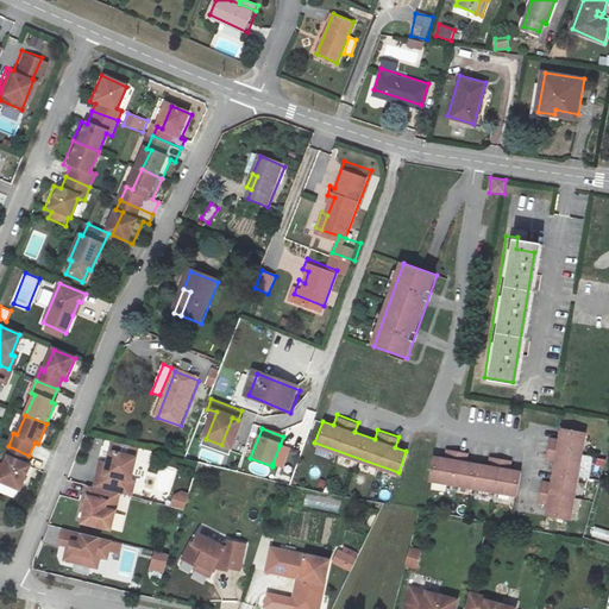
[(545,515),(567,519),(585,432),(562,428),(559,439),(550,437),(545,459),(556,460),(551,482),(541,479),(537,502),(547,504),(545,515)]
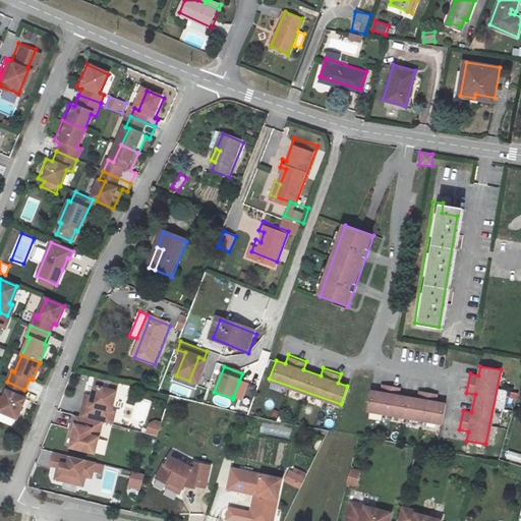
[(239,381),(233,397),(242,400),(247,384),(239,381)]
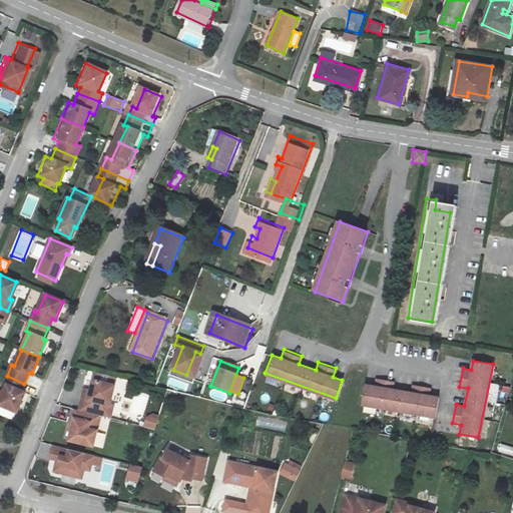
[(24,384),(7,376),(2,387),(5,389),(0,400),(0,401),(17,409),(23,396),(19,395),(24,384)]
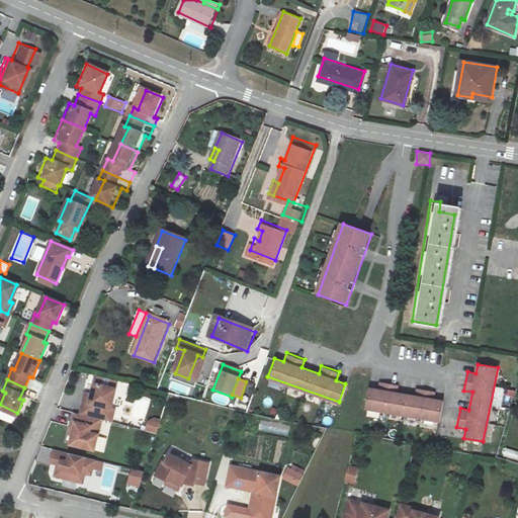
[(363,407),(437,421),(441,402),(432,400),(434,392),(415,387),(414,397),(396,393),(398,383),(378,380),(376,389),(367,386),(363,407)]
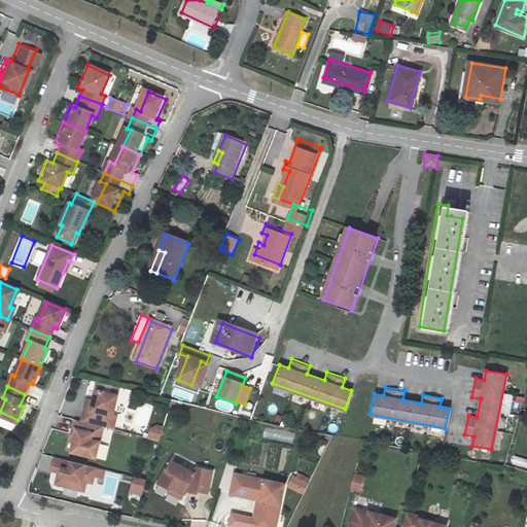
[(90,409),(86,421),(106,426),(116,428),(119,416),(116,415),(121,395),(97,389),(94,403),(92,409),(90,409)]
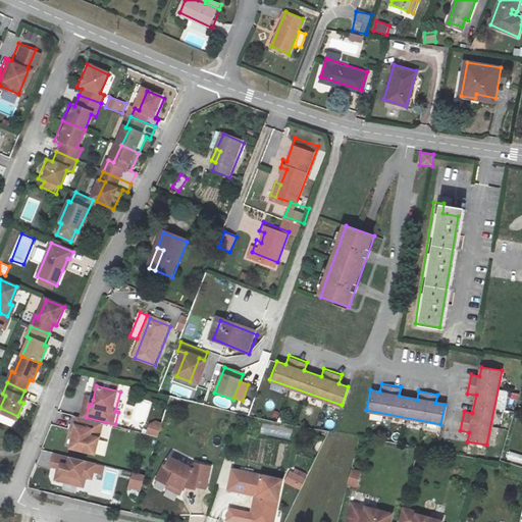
[(86,417),(79,415),(75,428),(77,429),(76,434),(73,447),(97,453),(105,422),(86,417)]
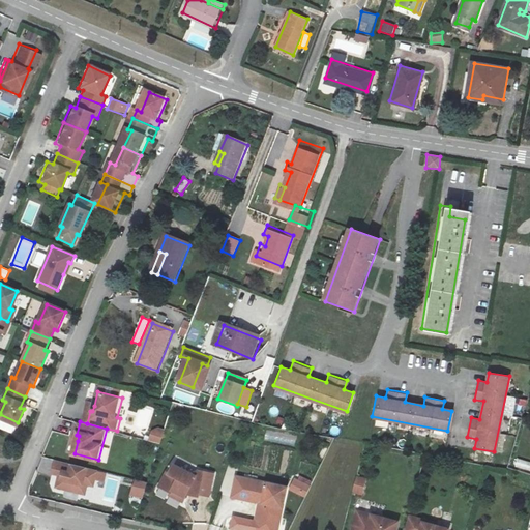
[(151,432),(149,440),(160,443),(164,430),(157,429),(151,432)]
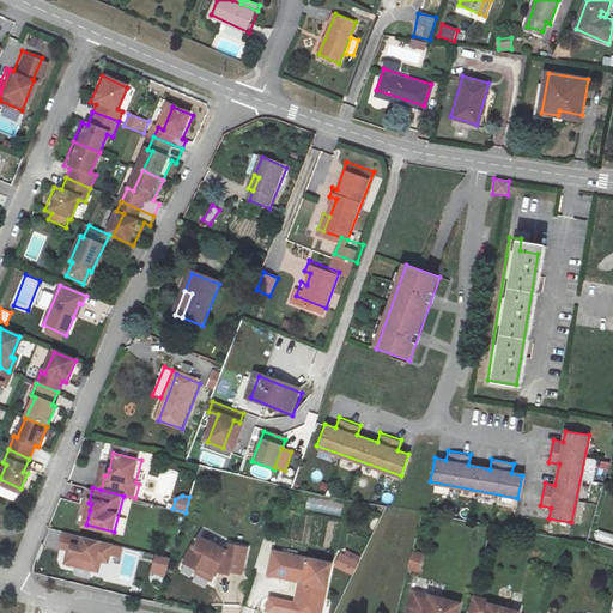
[(341,514),(341,502),(307,501),(307,511),(341,514)]
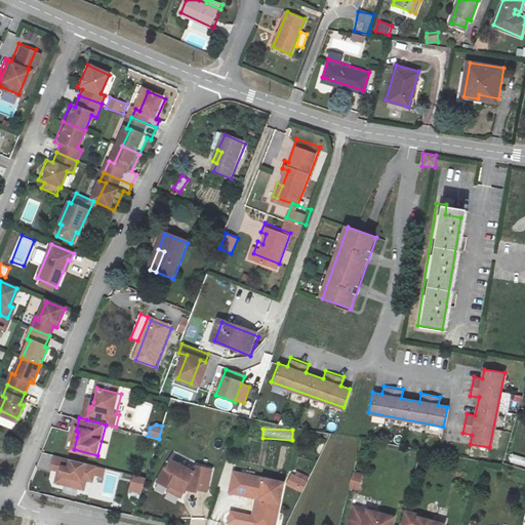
[(97,465),(58,454),(55,468),(62,470),(64,470),(63,473),(61,473),(58,481),(81,487),(84,478),(88,479),(93,480),(97,465)]
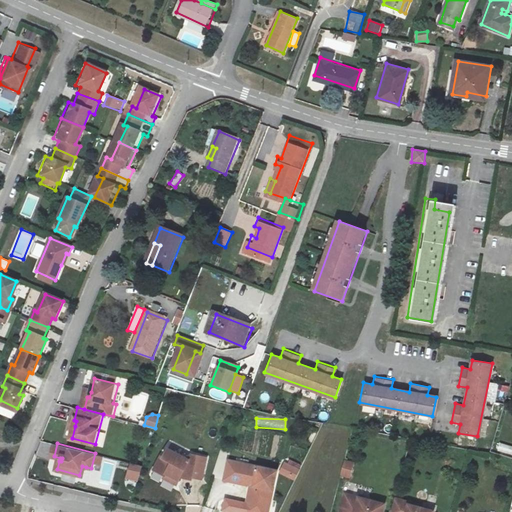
[(498,451),(511,453),(511,445),(498,444),(498,451)]
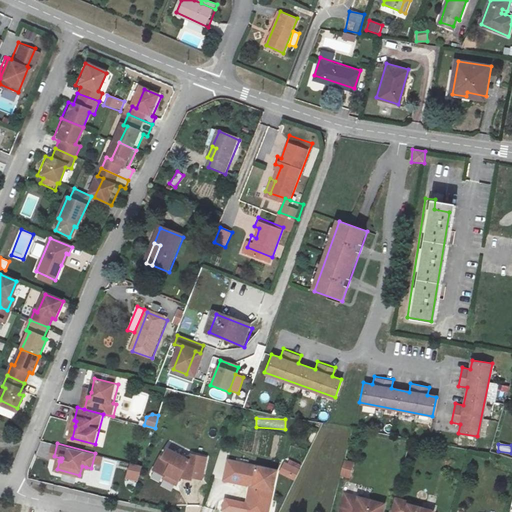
[(166,447),(153,470),(166,477),(167,475),(179,480),(180,478),(190,480),(191,478),(203,480),(208,456),(191,453),(188,458),(166,447)]
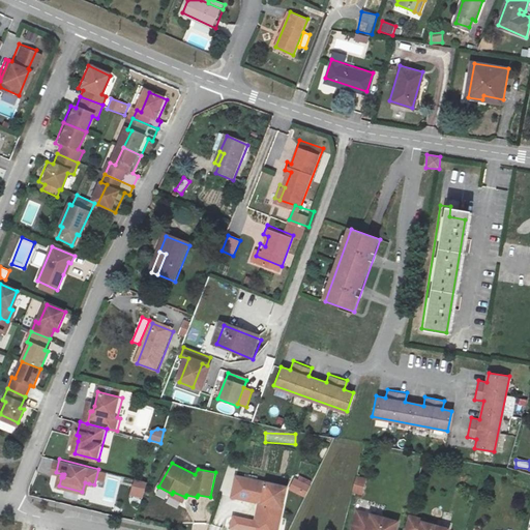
[(300,476),(298,480),(295,478),(290,489),(304,496),(312,482),(300,476)]
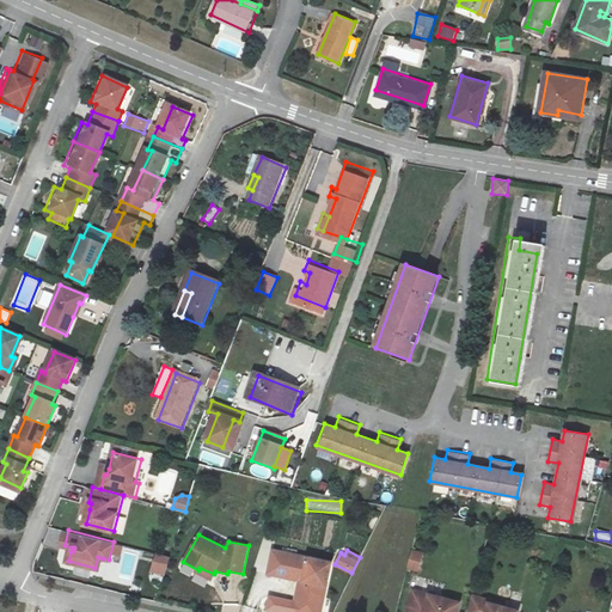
[(423,554),(412,550),(408,567),(418,570),(423,554)]
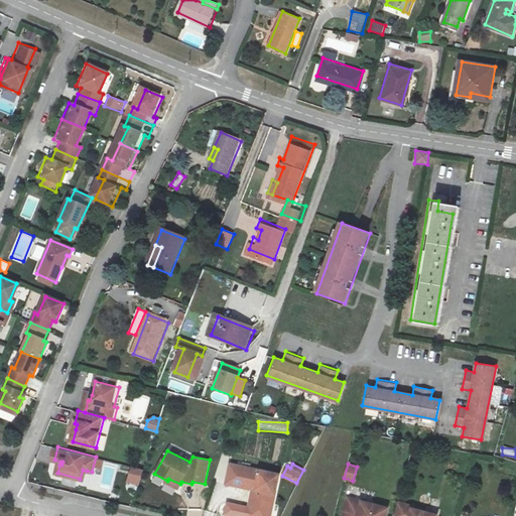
[(229,467),(225,483),(252,488),(248,507),(246,515),(269,515),(278,477),(229,467)]
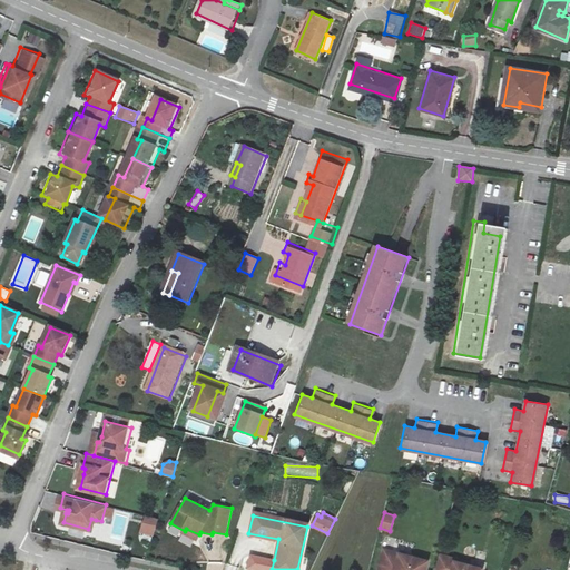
[(157,520),(144,517),(140,532),(153,536),(157,520)]
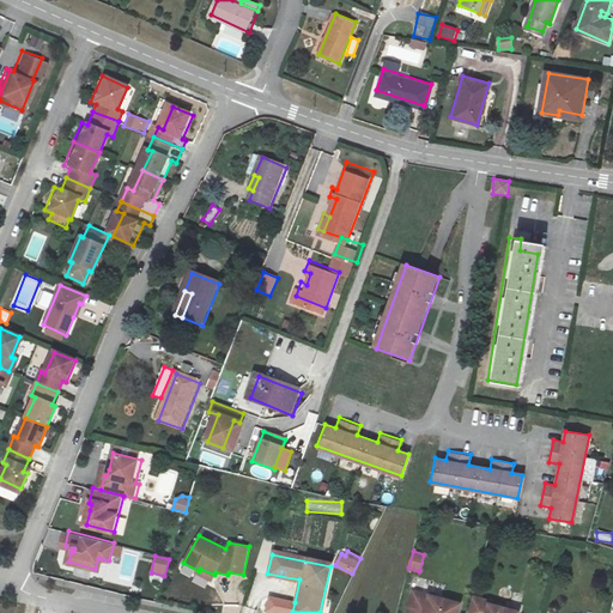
[(214,575),(200,569),(199,571),(198,574),(212,581),(214,575)]
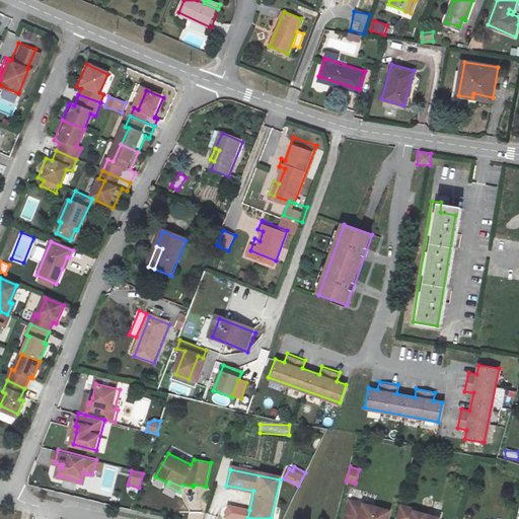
[(382,518),(385,509),(352,500),(346,518),(382,518)]
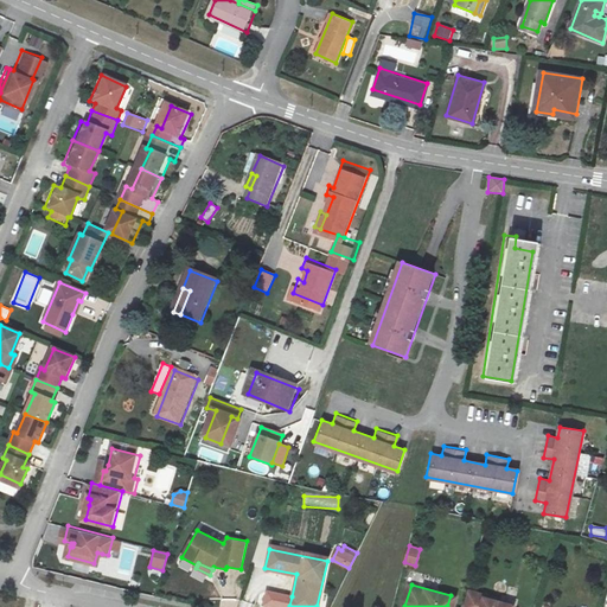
[(486,594),(470,590),(465,606),(513,606),(515,604),(486,596),(486,594)]
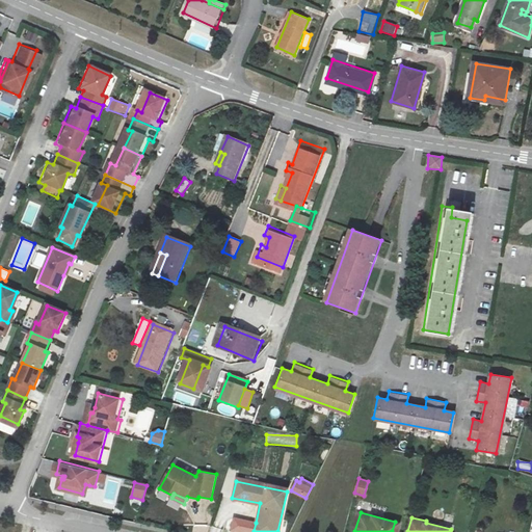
[(245,531),(254,531),(256,523),(234,520),(232,530),(245,531)]
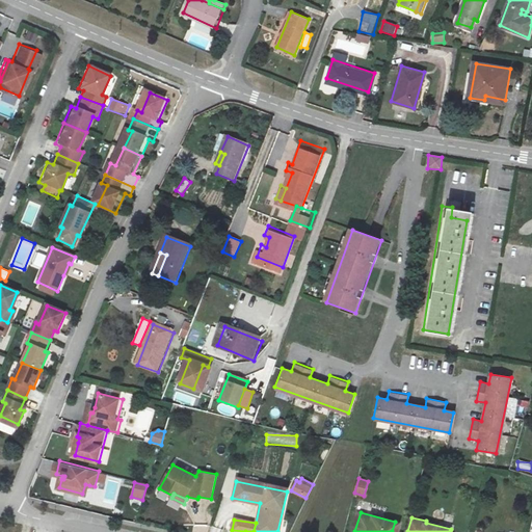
All buildings are outlined.
